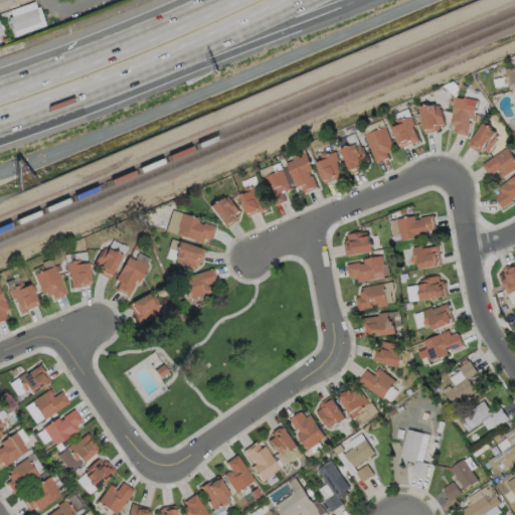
[(25,0),(0,8),(0,0),(25,0)]
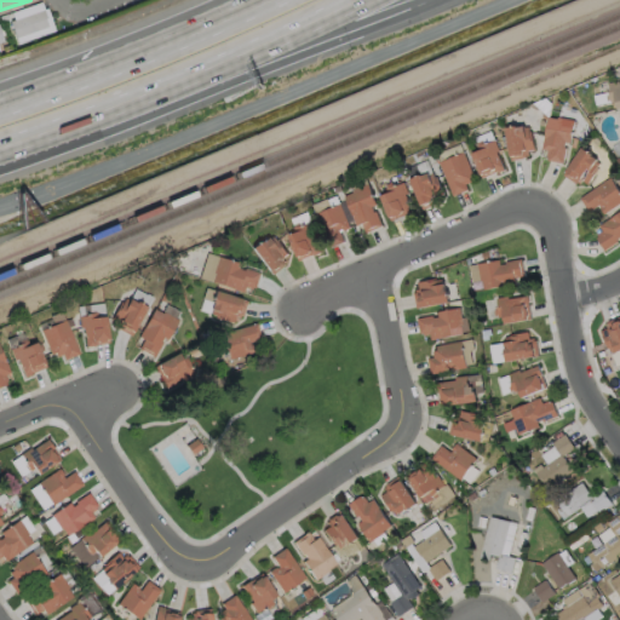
[(53,29),(17,42),(9,21),(13,19),(11,12),(40,1),(42,9),(46,7),(53,29)]
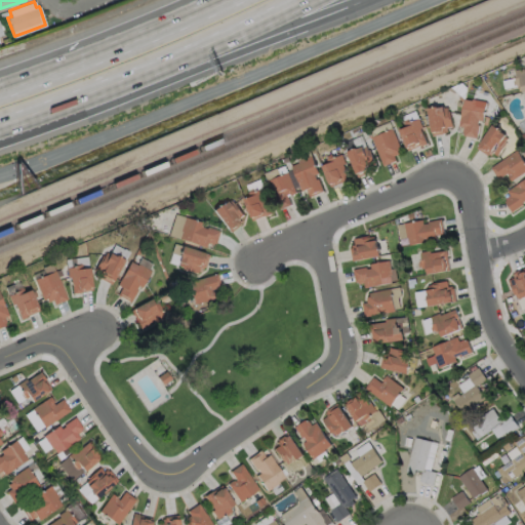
[(524,69),(524,90),(522,91),(521,85),(516,86),(516,84),(514,85),(513,80),(515,80),(515,78),(516,77),(514,70),(524,68),(524,70),(524,69)]
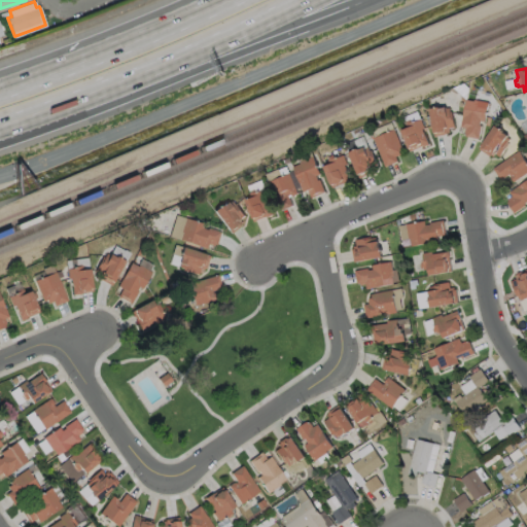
[(472,99),(488,102),(484,121),(480,120),(479,125),(481,126),(478,139),(464,136),(465,133),(463,133),(464,128),(459,127),(461,117),(465,99),(472,101),(472,99)]
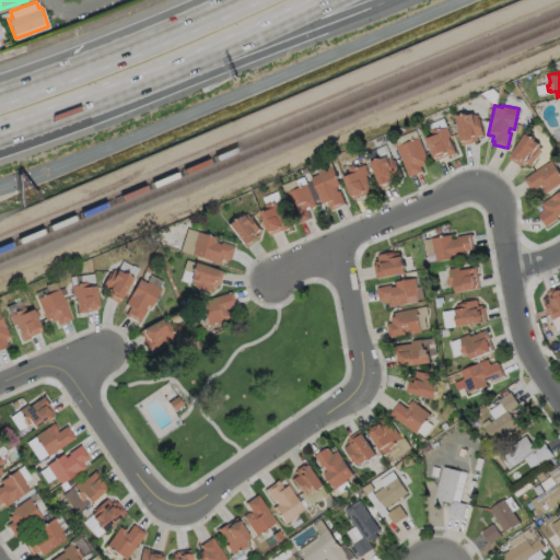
[(466,113),(466,115),(473,113),(473,115),(477,114),(478,118),(479,118),(482,135),(476,136),(477,140),(475,141),(475,142),(461,144),(455,115),(466,113)]
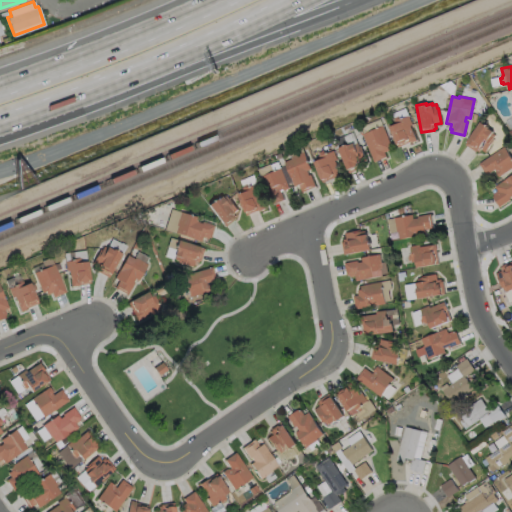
[(408,115),(411,124),(409,125),(416,140),(411,142),(411,141),(397,147),(388,126),(394,124),(392,117),(398,114),(399,118),(401,117),(401,118),(408,115)]
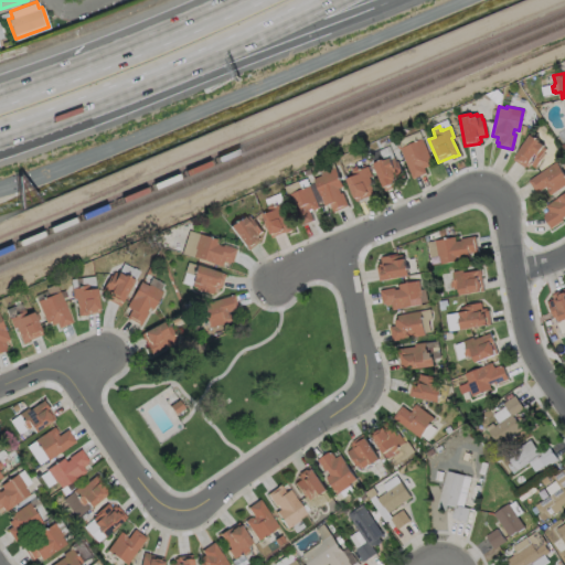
[(544,153),(535,167),(530,163),(528,167),(525,166),(524,167),(512,159),(530,134),(539,139),(537,140),(543,145),(542,146),(545,148),(543,152),(544,153)]
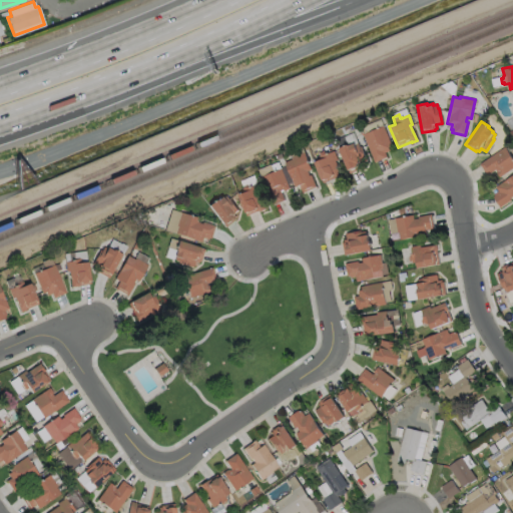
[(387,157),(375,162),(363,134),(383,125),(392,145),(388,146),(390,150),(385,152),(387,157)]
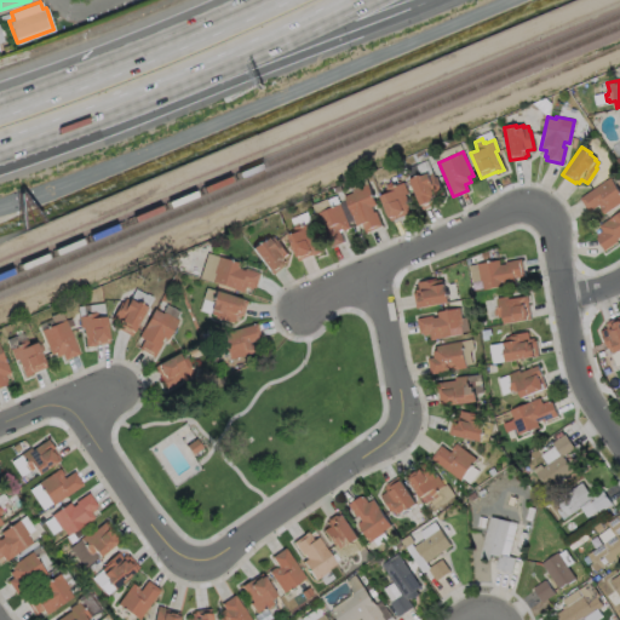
[(432,172),(441,194),(436,196),(438,202),(424,208),(423,205),(420,206),(408,178),(420,173),(420,174),(428,172),(429,173),(432,172)]
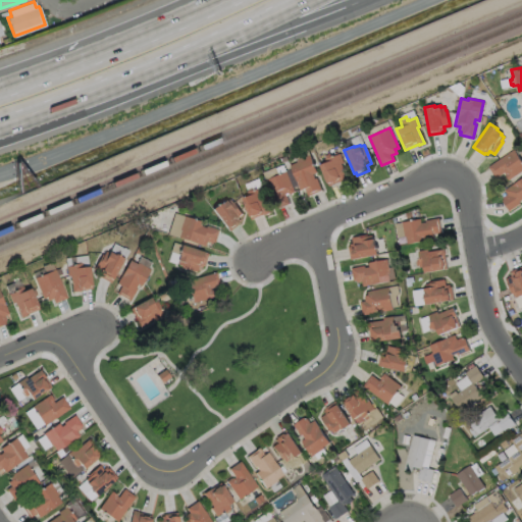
[(521,162),(521,170),(508,179),(505,174),(505,173),(504,171),(496,177),(487,166),(513,149),(521,162)]
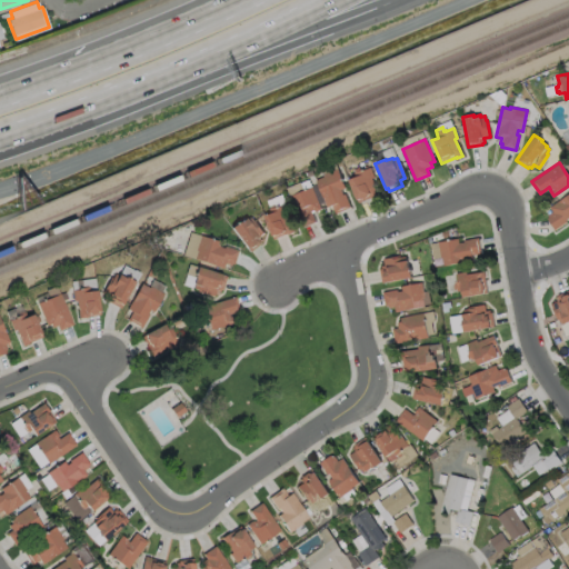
[(370,167),(375,177),(372,178),(379,195),(370,198),(358,202),(349,179),(356,177),(353,172),(355,171),(353,169),(359,168),(360,170),(363,169),(363,170),(370,167)]
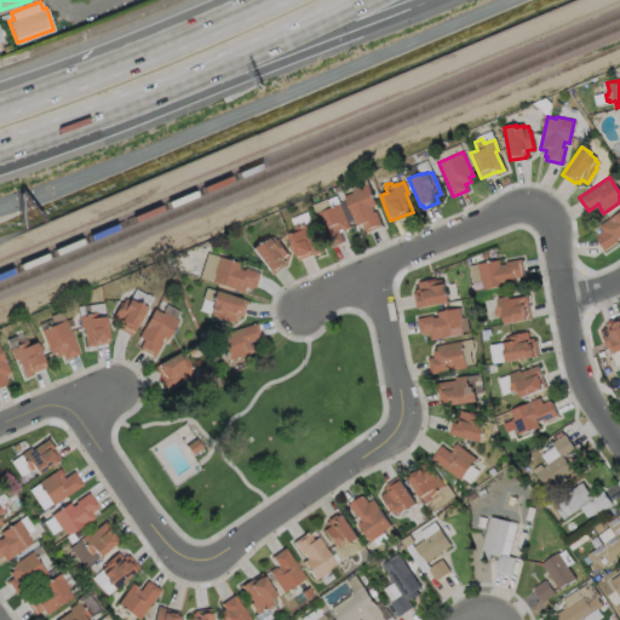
[(371,206),(373,212),(375,211),(382,225),(368,230),(368,231),(366,233),(361,223),(356,225),(344,196),(352,193),(351,190),(367,184),(375,205),(371,206)]
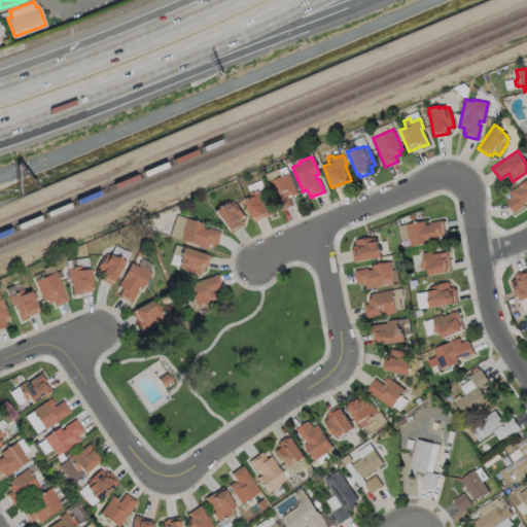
[(296,194),(291,196),(290,195),(288,196),(292,205),(279,210),(268,181),(288,173),(296,194)]
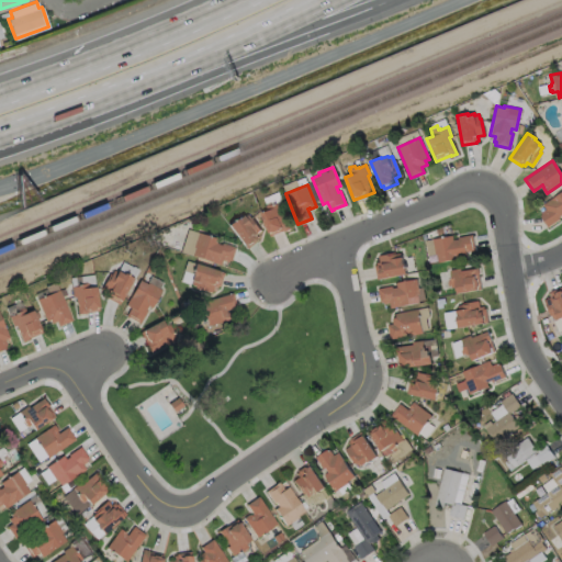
[(561,191),(561,214),(559,217),(559,218),(548,226),(540,215),(542,214),(541,212),(546,209),(542,204),(550,199),(551,199),(561,191)]
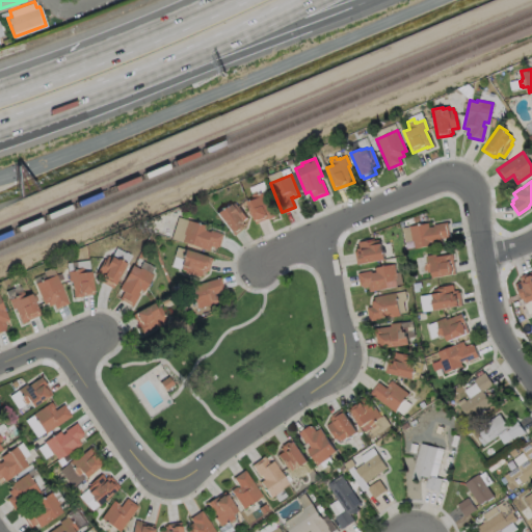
[(265,191),(274,216),(255,223),(246,202),(254,198),(253,194),(259,192),(259,193),(265,191)]
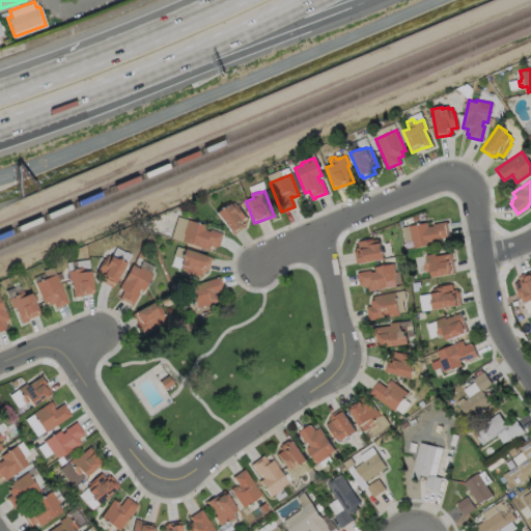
[(228,202),(230,205),(233,202),(234,204),(235,203),(246,217),(241,221),(244,224),(242,225),(243,226),(232,234),(215,212),(223,205),(223,206),(228,202)]
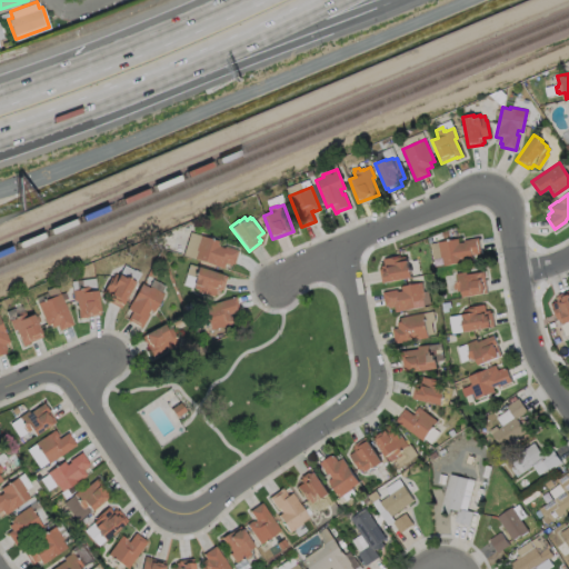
[(217,246),(222,248),(222,246),(237,250),(232,263),(230,263),(229,266),(223,263),(221,268),(193,259),(196,251),(195,250),(199,236),(219,242),(217,246)]
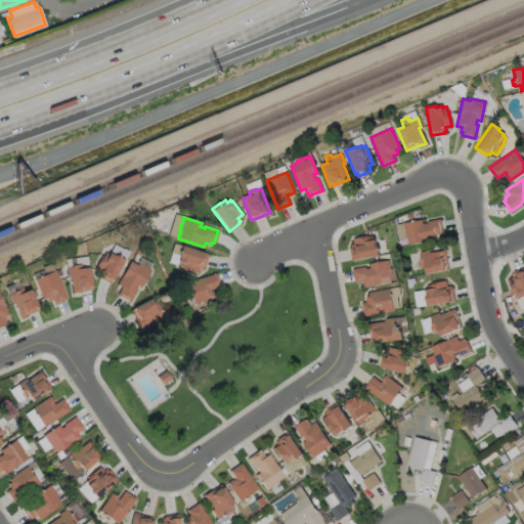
[(439,218),(442,233),(435,234),(435,239),(408,244),(406,236),(404,236),(402,222),(421,219),(422,223),(427,222),(426,221),(439,218)]
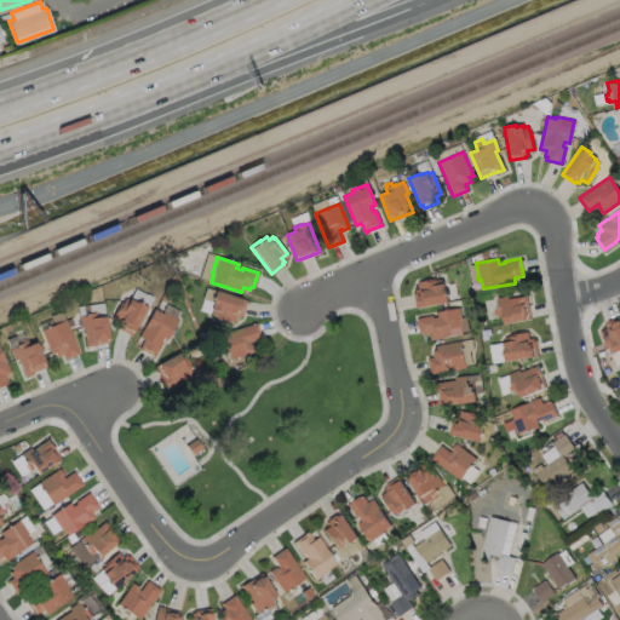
[(435,279),(436,280),(441,279),(441,283),(443,283),(445,291),(446,291),(448,302),(415,308),(413,293),(414,292),(414,290),(418,290),(417,282),(435,279)]
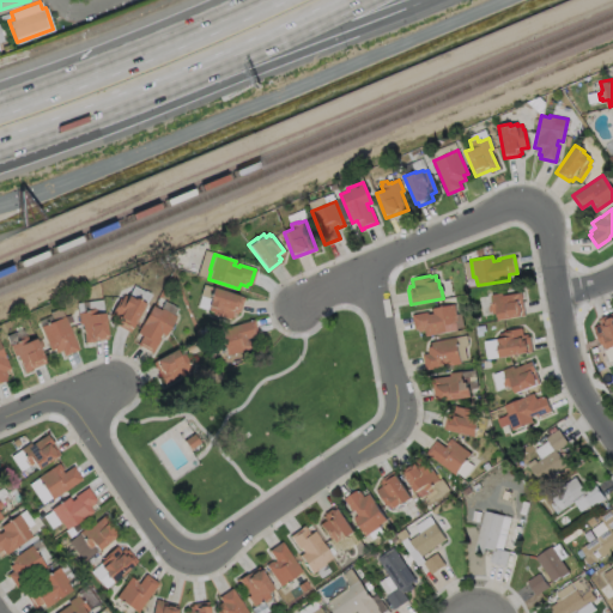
[(243,297),(238,311),(237,311),(236,314),(231,313),(230,319),(212,314),(212,311),(207,310),(208,305),(207,305),(210,298),(208,298),(212,287),(243,297)]
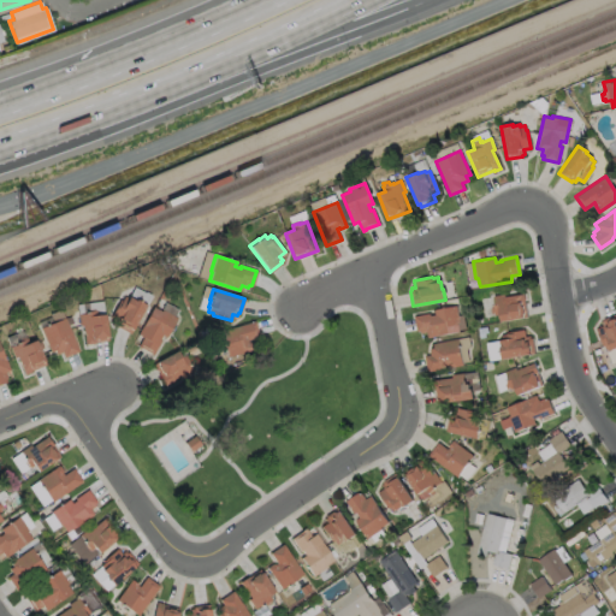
[(525,292),(526,300),(525,300),(527,317),(501,321),(499,313),(495,314),(495,313),(491,313),(491,308),(493,307),(493,306),(495,304),(493,296),(504,294),(504,296),(525,292)]
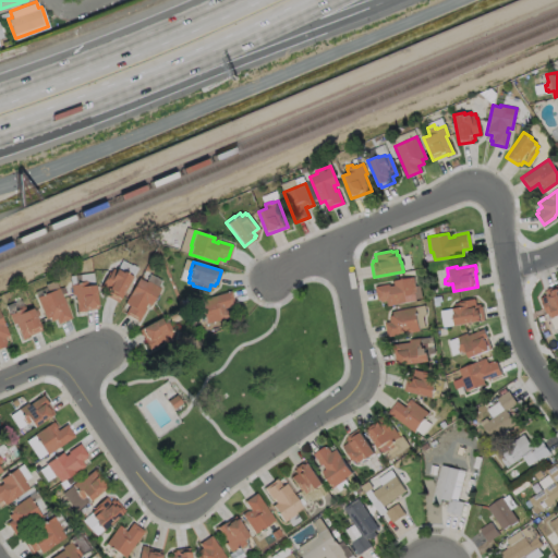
[(112,268),(116,270),(117,269),(122,273),(123,270),(132,276),(117,302),(106,295),(108,290),(100,286),(108,271),(110,273),(112,268)]
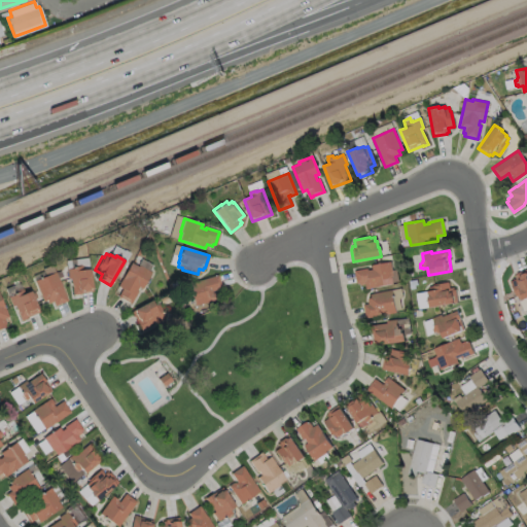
[(150,271),(141,288),(138,286),(135,290),(137,291),(130,303),(117,295),(121,288),(117,285),(131,260),(150,271)]
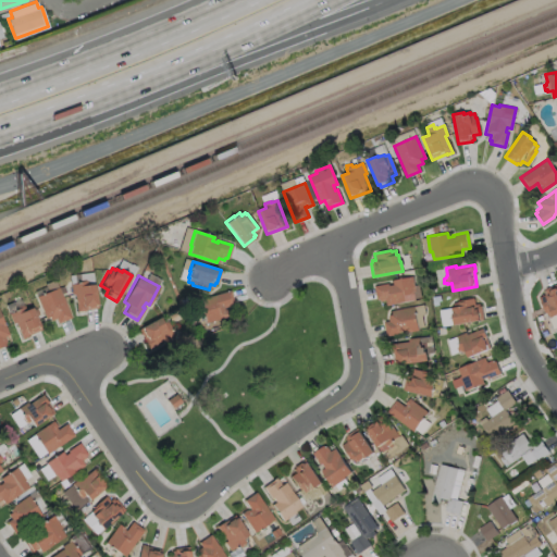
[(412,276),(416,291),(413,292),(416,299),(386,305),(385,299),(376,300),(374,285),(388,283),(388,285),(394,284),(393,280),(412,276)]
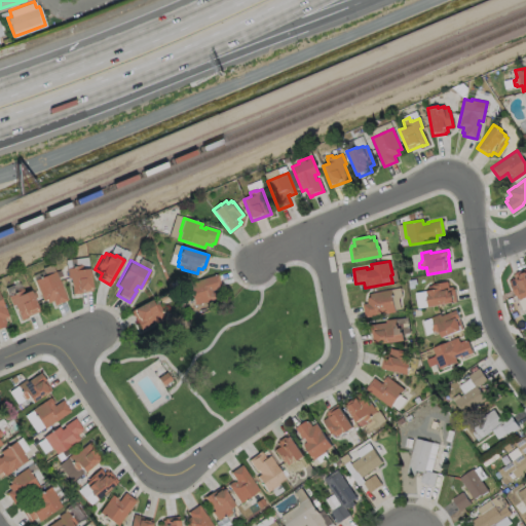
[(81,264),(82,268),(88,268),(91,290),(80,292),(72,293),(70,276),(67,277),(66,268),(72,267),(72,266),(81,264)]
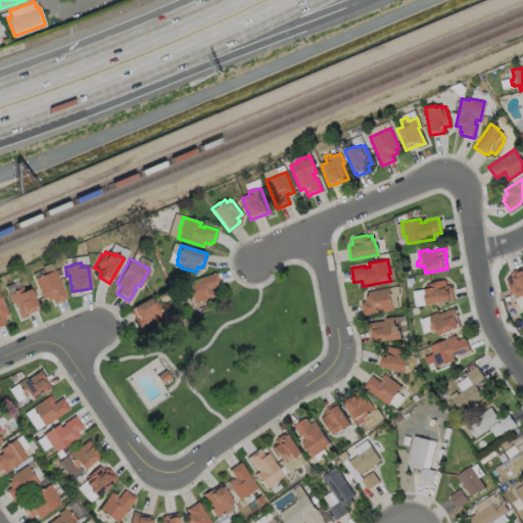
[(522,295),(519,297),(518,295),(515,296),(514,293),(512,293),(506,279),(512,277),(510,273),(512,272),(512,271),(522,266),(522,295)]
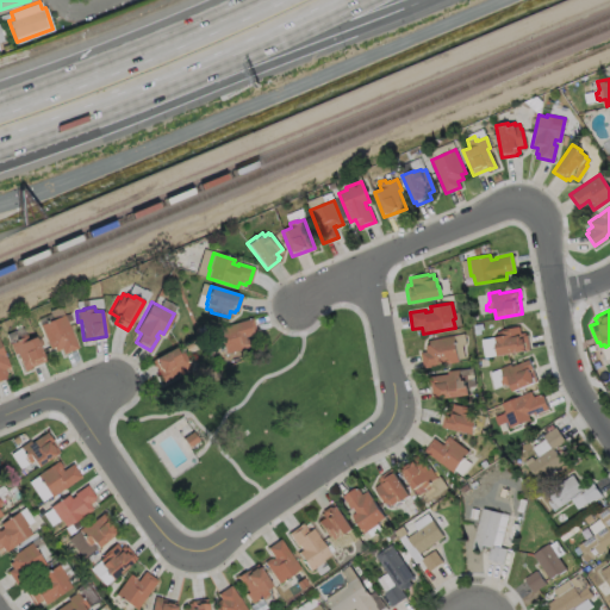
[(63,315),(76,347),(62,353),(61,348),(55,350),(54,346),(49,348),(39,324),(63,315)]
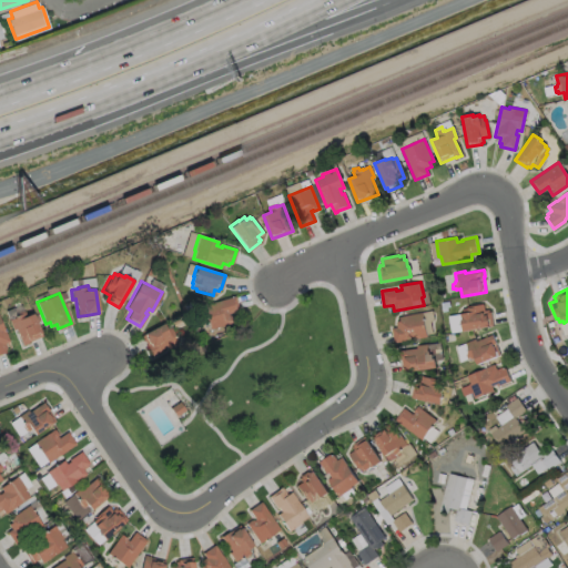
[(231,322),(209,328),(202,305),(233,295),(239,312),(229,314),(231,322)]
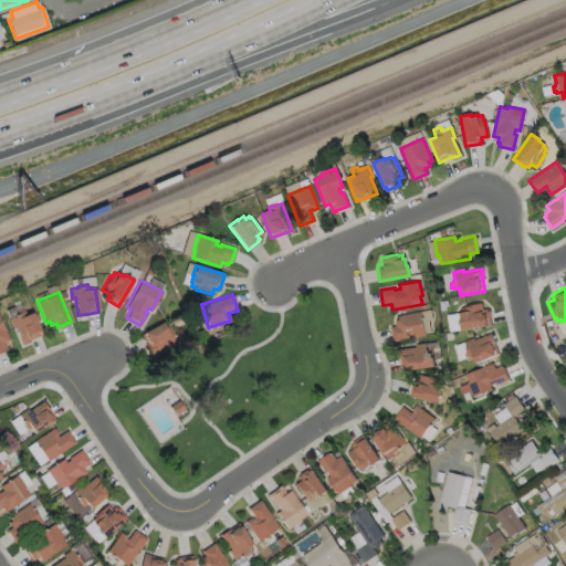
[(482,302),(483,308),(486,308),(488,311),(489,311),(491,324),(461,329),(460,320),(461,320),(460,312),(461,312),(460,307),(465,307),(465,305),(482,302)]
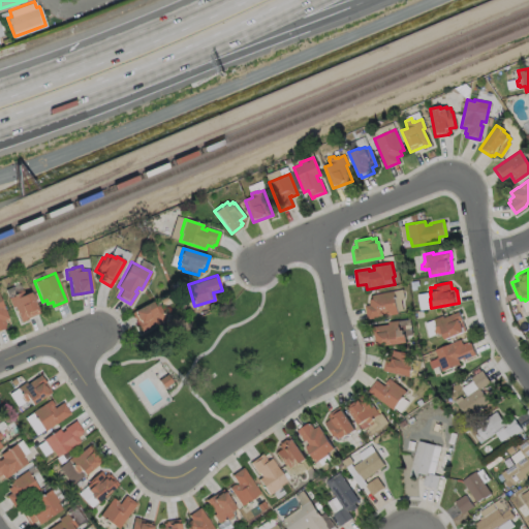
[(22,290),(23,294),(29,291),(38,312),(25,318),(26,319),(20,321),(13,306),(11,307),(7,298),(13,294),(12,293),(22,290)]
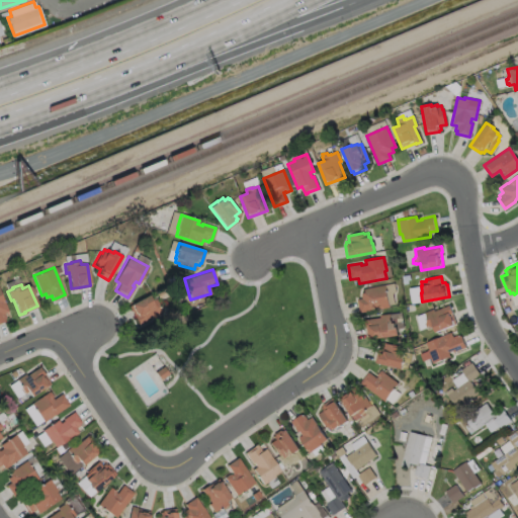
[(389,307),(359,313),(356,299),(361,298),(360,293),(364,292),(363,288),(384,284),(389,307)]
